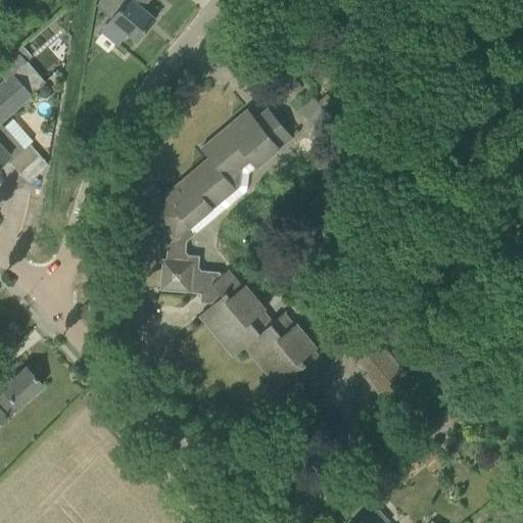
[(129,32),(138,40),(155,19),(142,8),(148,0),(128,0),(103,30),(120,43),(129,32)]
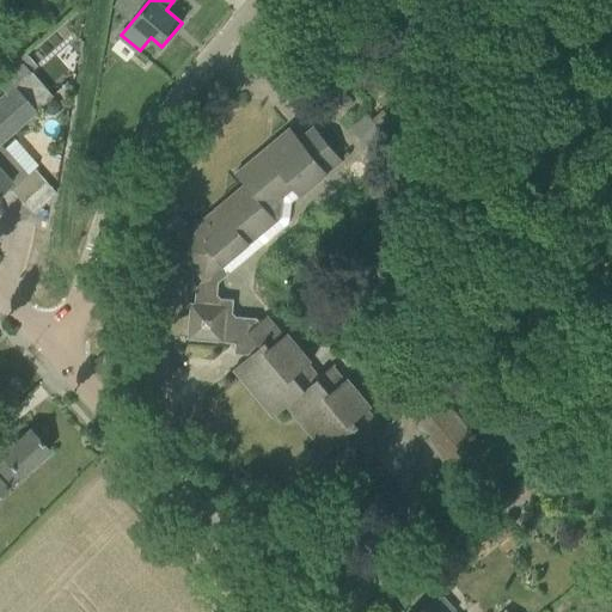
[(0,89),(5,95),(0,97),(0,142),(36,111),(13,87),(30,73),(17,59),(0,73),(0,89)]
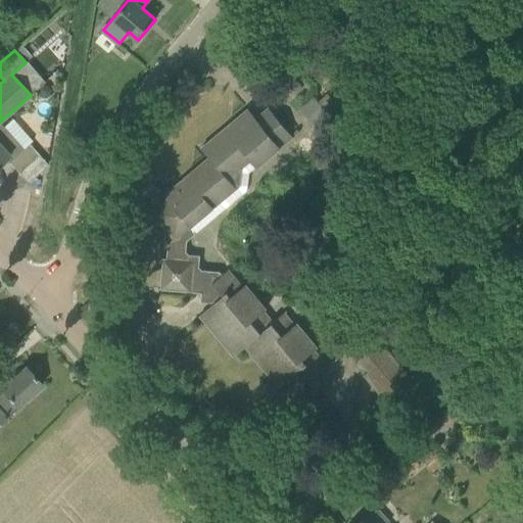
[(301,107),(317,126),(330,114),(315,96),(301,107)]
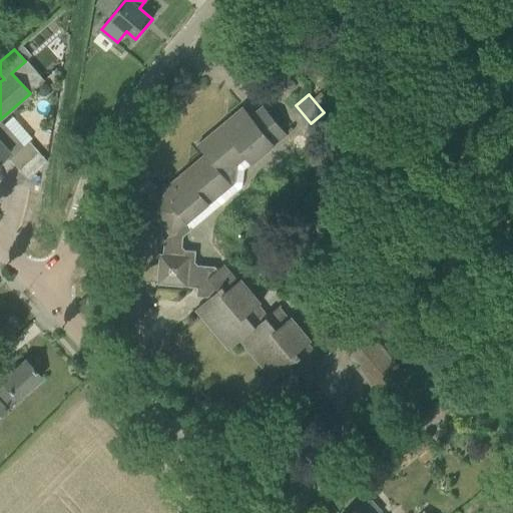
[(253,165),(289,135),(265,106),(251,117),(243,107),(197,145),(205,154),(160,192),(164,196),(149,209),(170,234),(164,239),(163,253),(159,253),(158,278),(163,285),(197,288),(201,284),(211,297),(196,309),(229,349),(240,340),(274,379),(297,361),(307,373),(324,359),(310,343),(313,341),(293,316),(290,318),(280,306),(270,315),(261,304),(264,302),(241,276),(238,279),(225,263),(218,269),(215,265),(198,264),(196,261),(197,249),(186,248),(183,244),(185,235),(243,186),(245,168),(251,162),(253,165)]
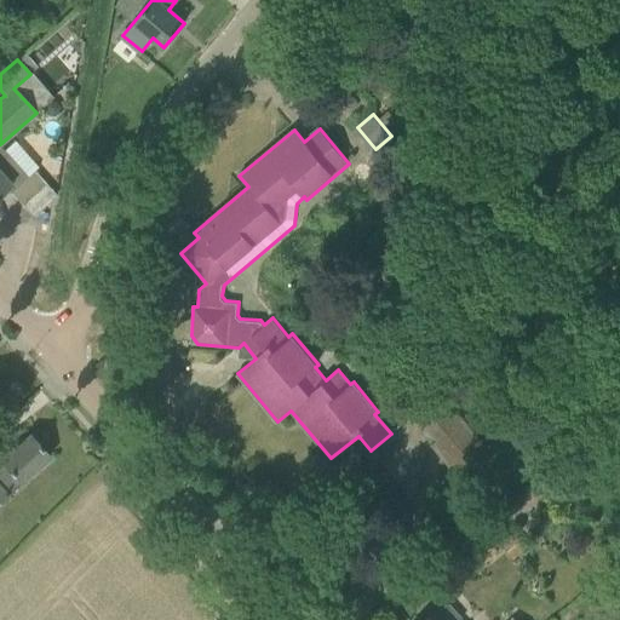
[(44,185),(33,172),(39,167),(16,141),(4,150),(0,145),(0,194),(7,189),(22,205),(44,185)]
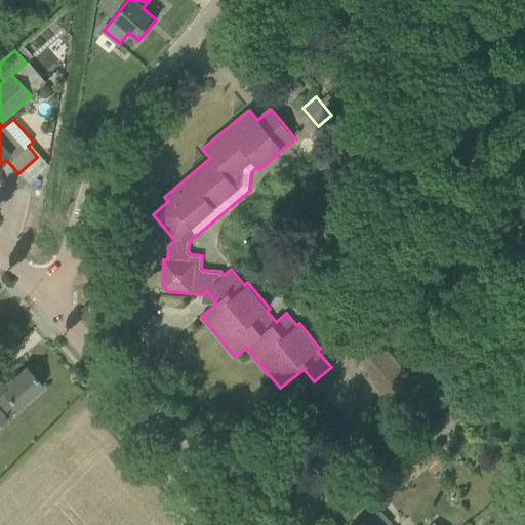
[(5,337),(9,342),(21,332),(13,324),(1,334),(4,337),(5,337)]
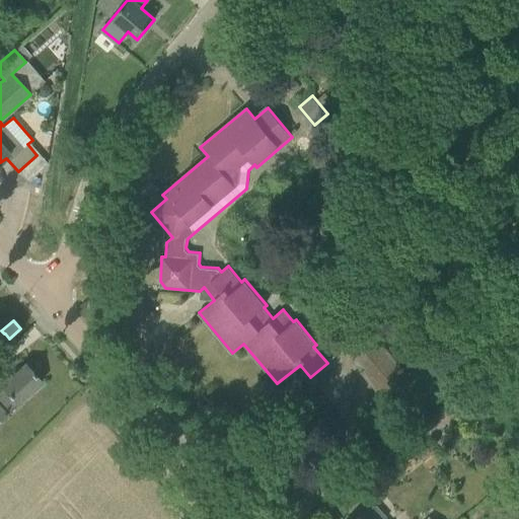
[(360,371),(380,395),(408,373),(369,325),(346,345),(365,367),(360,371)]
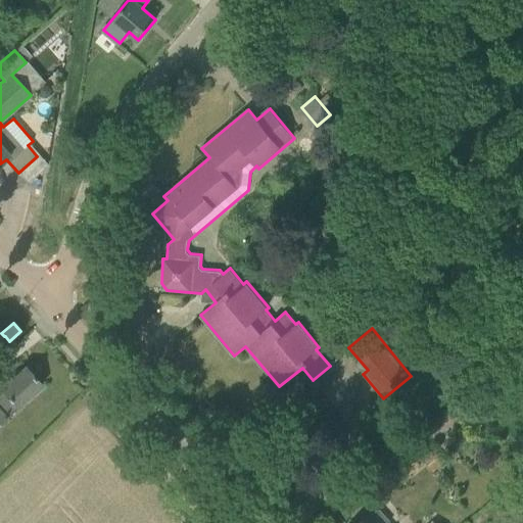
[(16,409),(42,386),(25,367),(11,379),(6,374),(0,379),(0,423),(6,418),(5,418),(15,409),(16,409)]
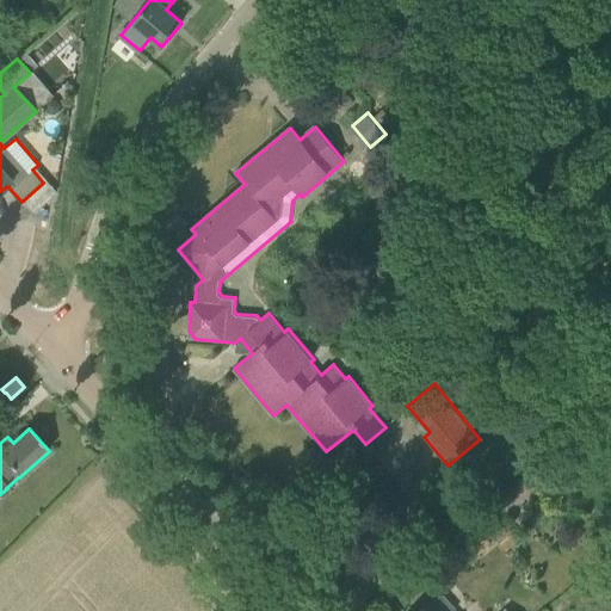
[(507,526),(495,537),(507,551),(519,541),(507,526)]
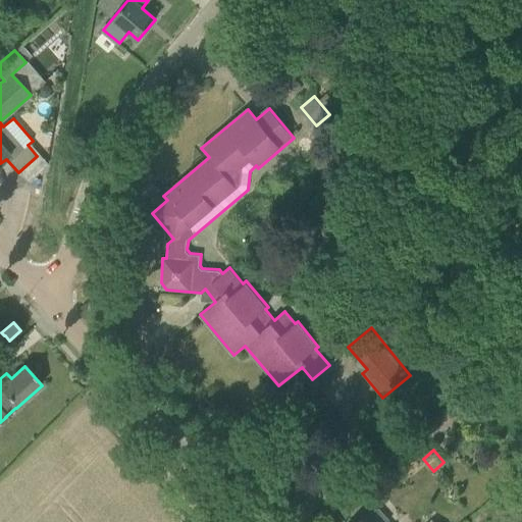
[(387,521),(390,520),(377,506),(367,514),(358,521),(387,521)]
